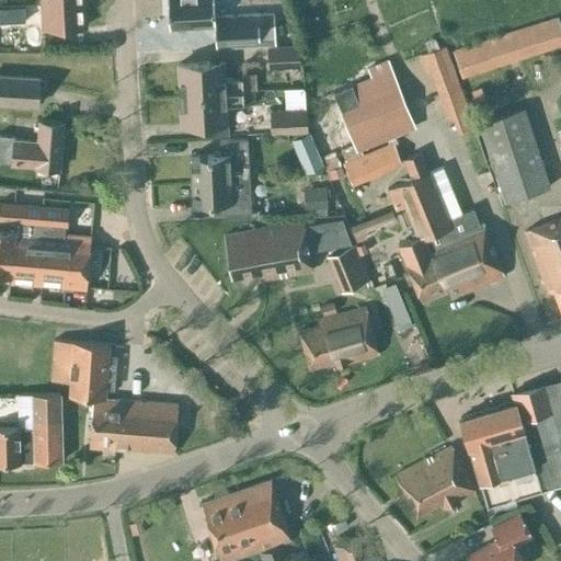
[(213,0),(167,0),(169,29),(215,26),(216,46),(275,44),(274,13),(215,16),(213,0)]
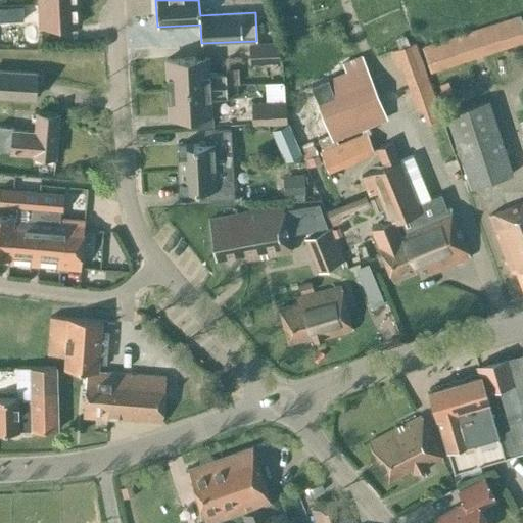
[(78,2),(40,4),(41,27),(79,25),(78,2)]
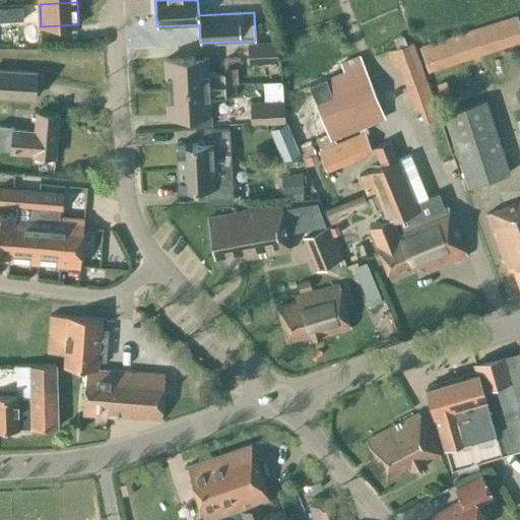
[(8,9),(0,9),(0,20),(9,20),(8,9)]
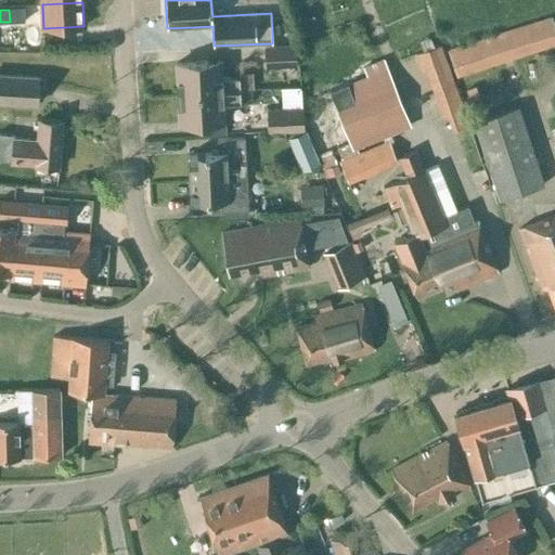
[(554,28),(551,16),(447,51),(456,77),(554,44),(554,28)]
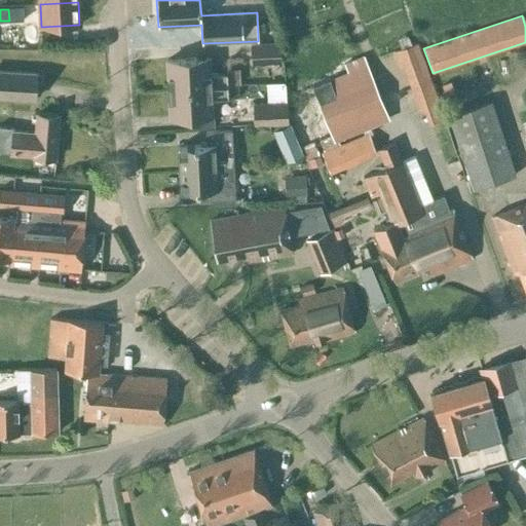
[(397,39),(401,48),(411,44),(407,35),(397,39)]
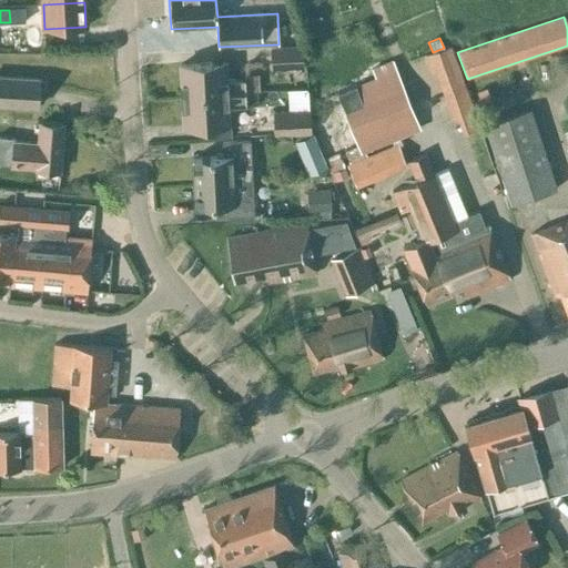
[(272,68),(303,66),(302,46),(271,48),(272,68)]
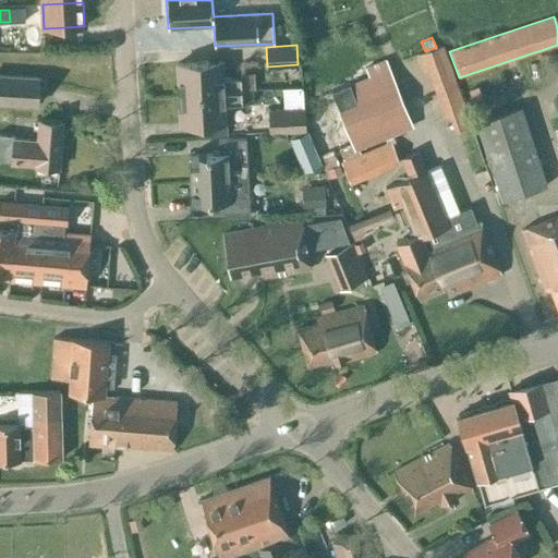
[(441,46),(416,56),(424,74),(427,73),(445,119),(449,117),(464,112),(465,111),(441,46)]
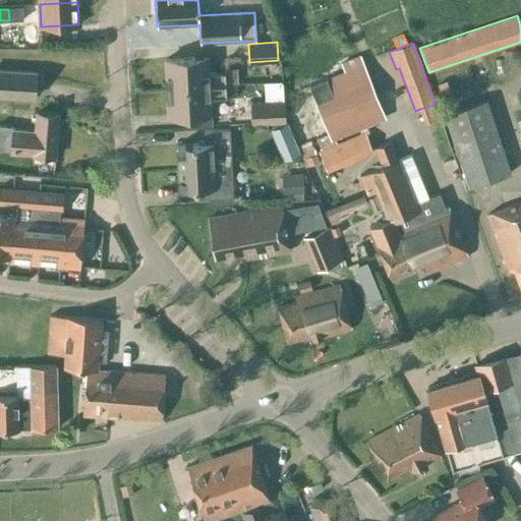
[(345,71),(308,85),(331,141),(359,129),(366,126),(373,124),(370,117),(383,112),(359,56),(342,63),(345,71)]
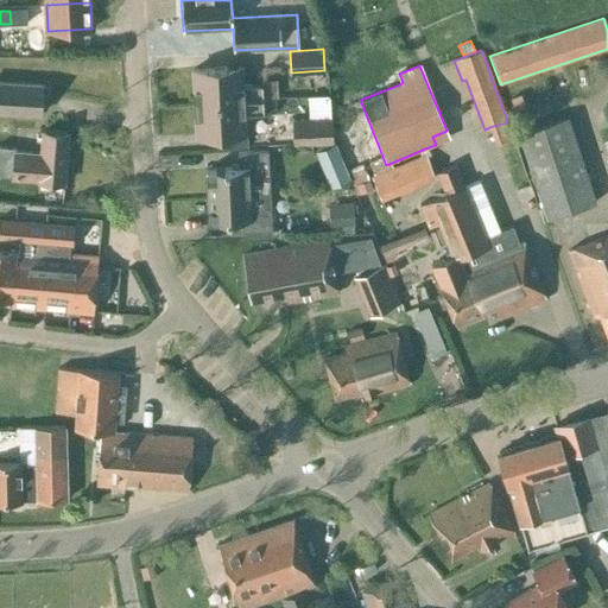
[(194,102),(263,99),(263,84),(244,86),(242,67),(192,69),(194,102)]
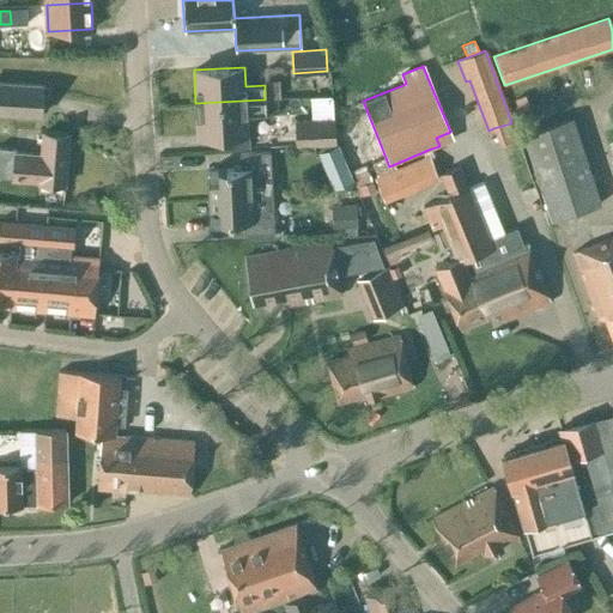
[(278,79),(266,80),(266,98),(279,97),(278,79)]
